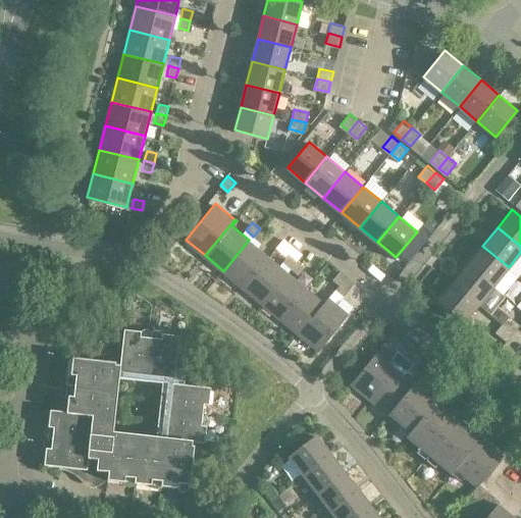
[(260,228),(253,237),(261,243),(267,235),(260,228)]
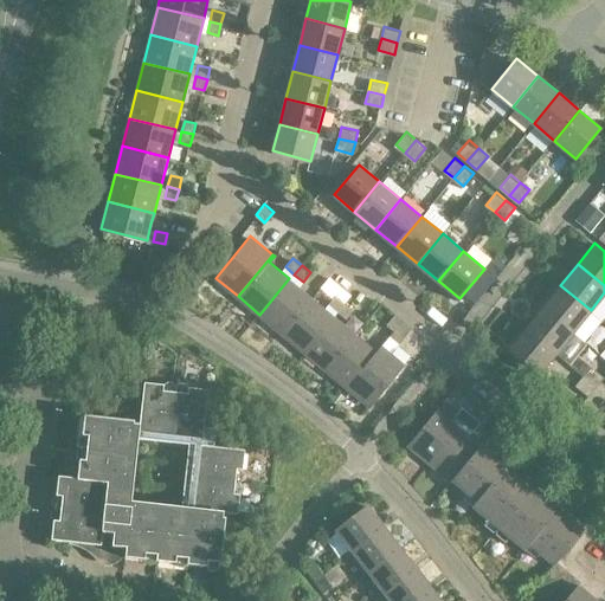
[(289,278),(259,315),(282,333),(311,297),(289,278)]
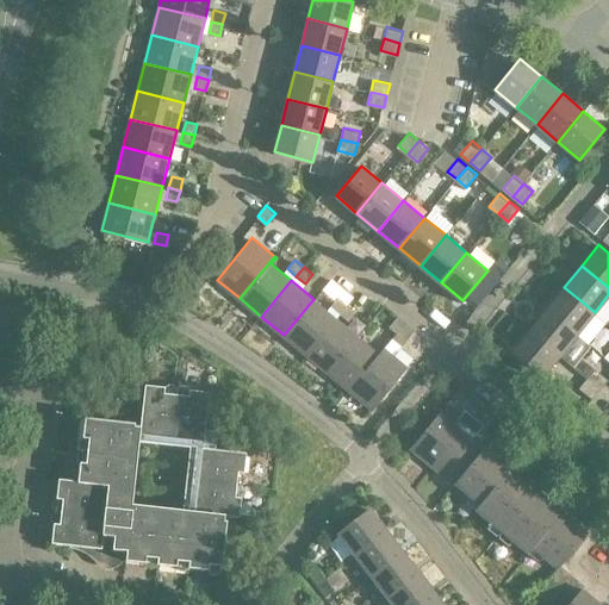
[(546,307),(577,334),(595,312),(564,287),(546,307)]
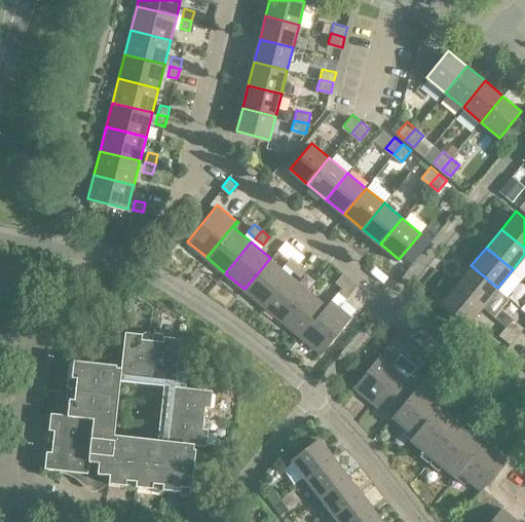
[(294,269),(300,261),(292,255),(286,263),(294,269)]
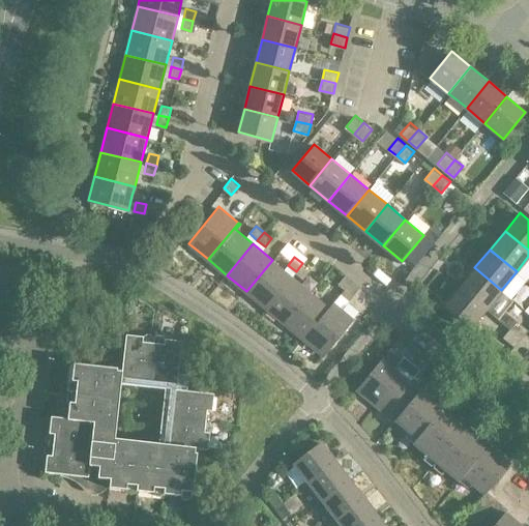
[(246,291),(266,307),(292,275),(272,260),(246,291)]
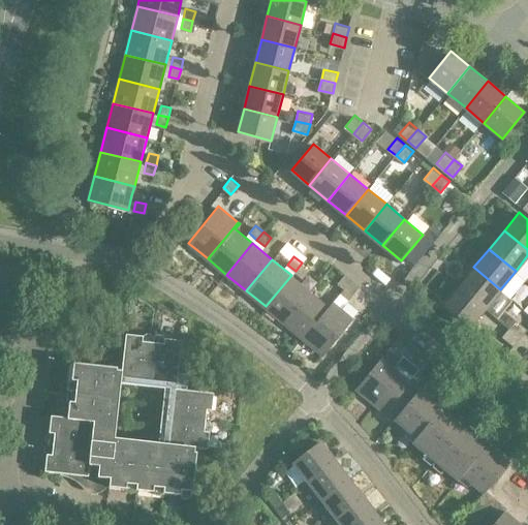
[(302,263),(296,271),(303,277),(309,270),(302,263)]
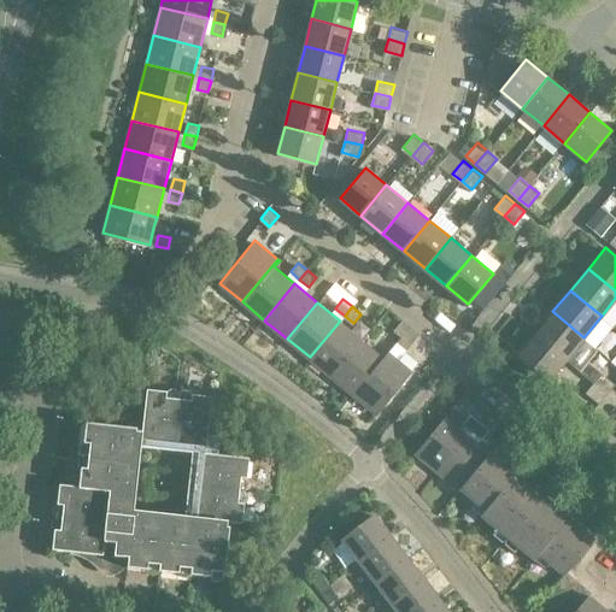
[(535,333),(565,358),(584,337),(552,311),(535,333)]
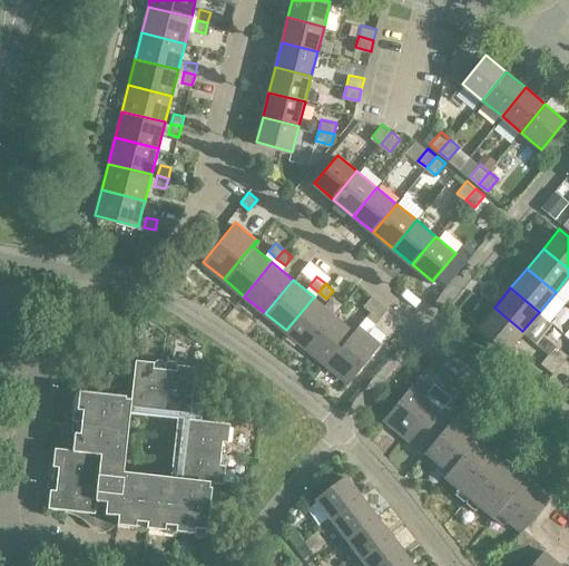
[(372,311),(380,301),(372,294),(364,304),(372,311)]
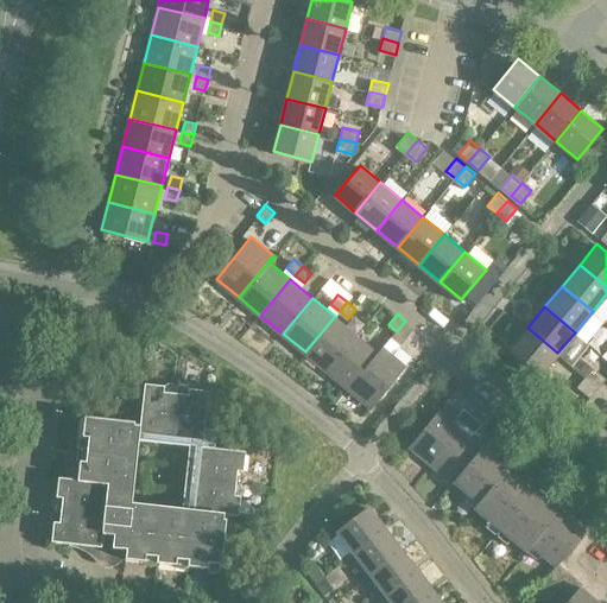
[(335,316),(305,351),(327,370),(356,335),(335,316)]
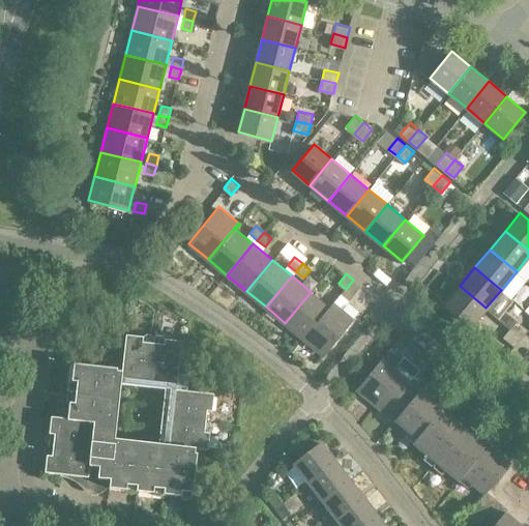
[(360,285),(353,280),(346,289),(341,294),(348,300),(360,285)]
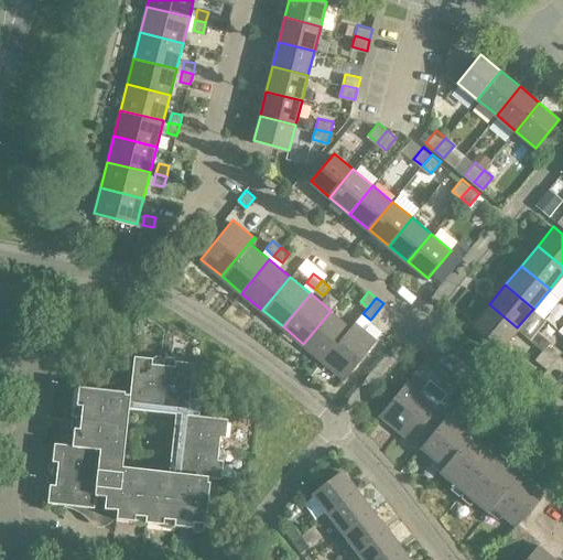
[(517,327),(489,304),(473,324),(501,347),(517,327)]
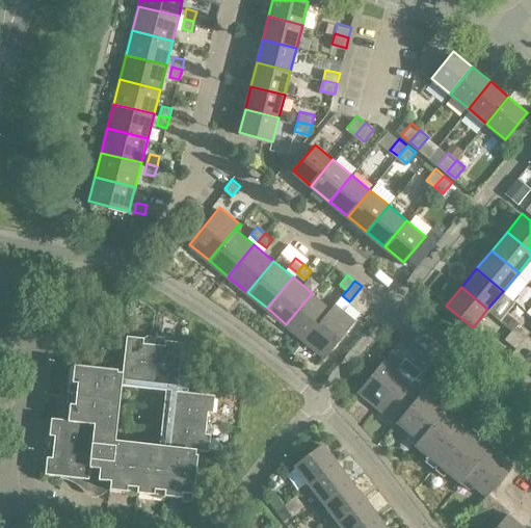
[(286,324),(306,340),(336,304),(335,302),(330,308),(312,293),(286,324)]
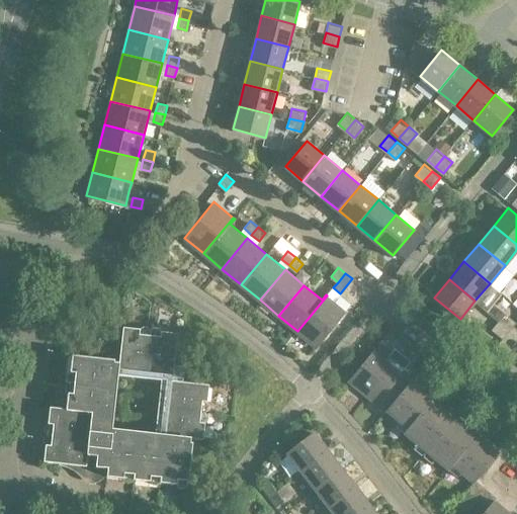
[(327,295),(297,331),(317,347),(346,311),(327,295)]
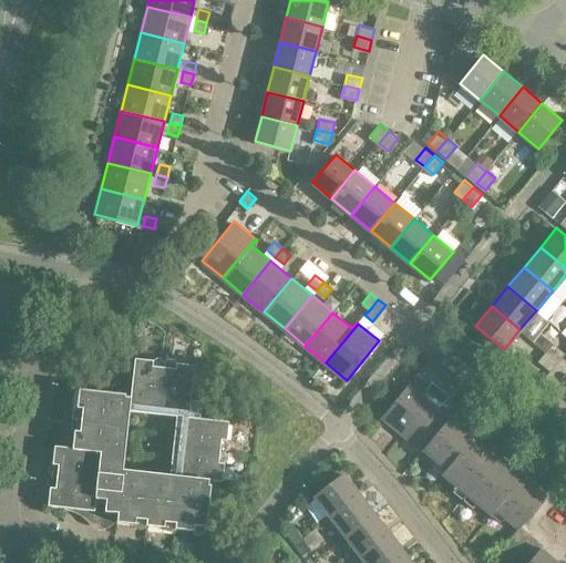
[(534,340),(546,350),(557,360),(565,351),(553,341),(552,343),(541,333),(534,340)]
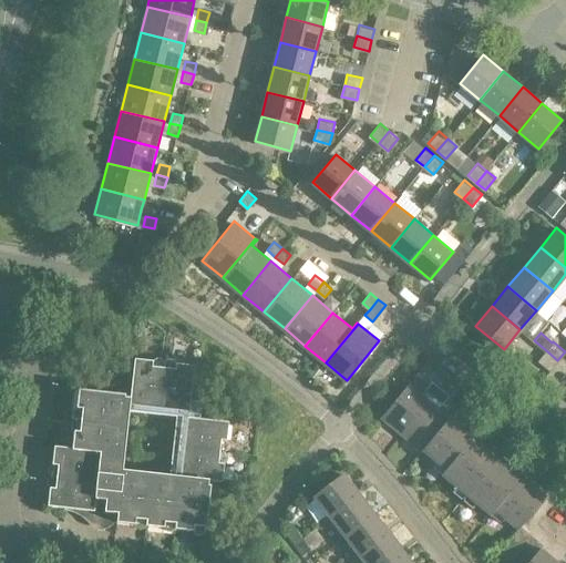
[(557,360),(546,350),(538,359),(551,369),(557,360)]
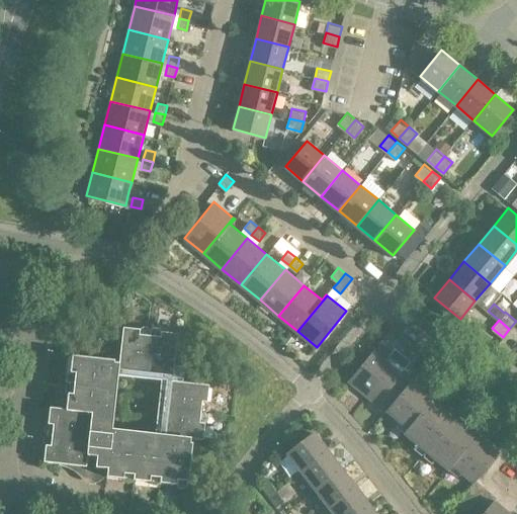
[(71,354),(69,371),(75,372),(73,393),(67,393),(66,408),(50,406),(48,423),(53,424),(51,444),(45,444),(44,460),(107,467),(106,476),(122,478),(123,473),(134,474),(133,479),(150,481),(150,476),(160,477),(160,482),(176,483),(176,479),(186,480),(186,484),(187,485),(191,442),(189,441),(190,436),(202,438),(204,422),(199,421),(202,401),(206,401),(208,383),(172,379),(177,332),(161,330),(160,336),(140,334),(140,328),(122,326),(118,361),(113,361),(113,359),(71,354)]
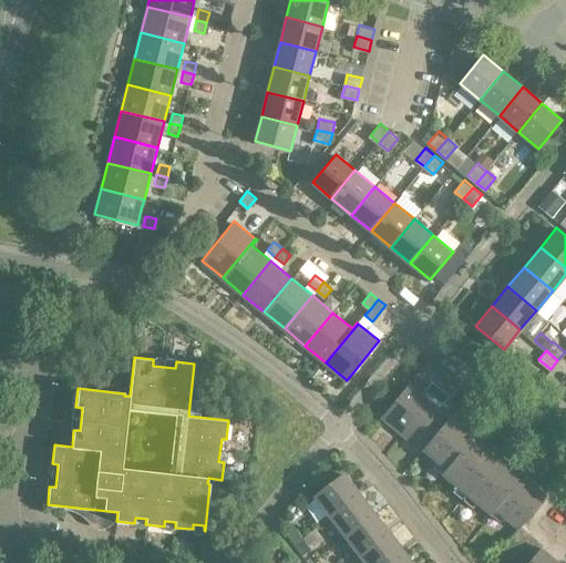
[(439,369),(432,378),(449,391),(456,382),(439,369)]
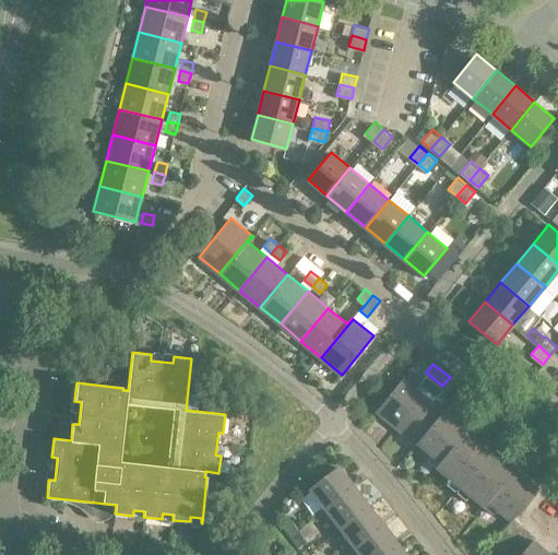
[(442,387),(427,374),(419,382),(436,396),(442,387)]
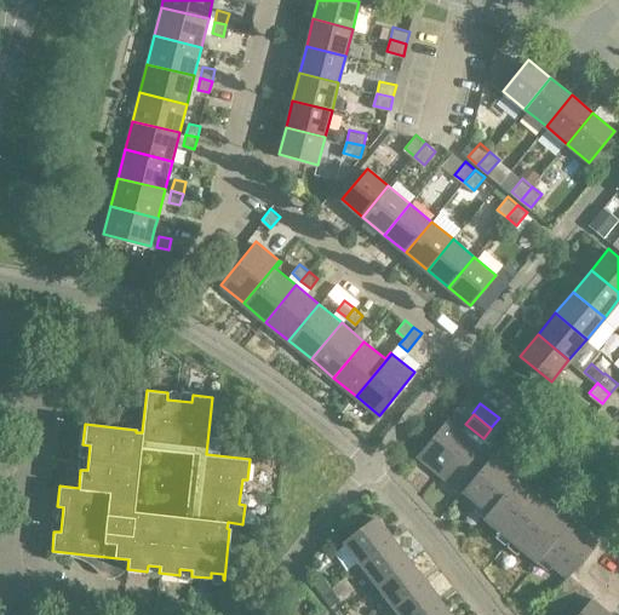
[(470,436),(462,429),(447,417),(417,454),(440,472),(470,436)]
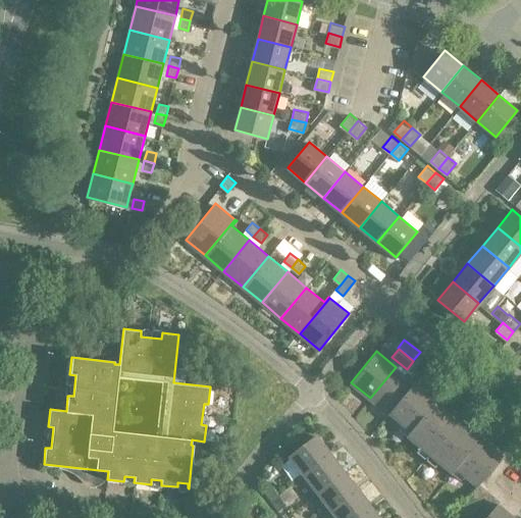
[(414,382),(404,373),(396,367),(370,398),(389,414),(389,413),(415,383),(414,382)]
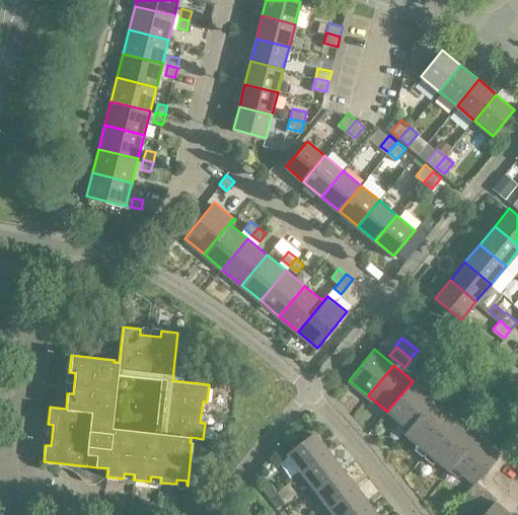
[(413,381),(387,411),(408,428),(404,432),(449,469),(453,465),(473,482),(455,505),(467,514),(512,514),(507,511),(508,510),(507,509),(506,510),(494,500),(497,497),(476,480),(499,452),(487,442),(488,441),(487,440),(486,441),(458,418),(462,413),(457,409),(453,414),(426,391),(426,390),(425,389),(424,390),(413,381)]
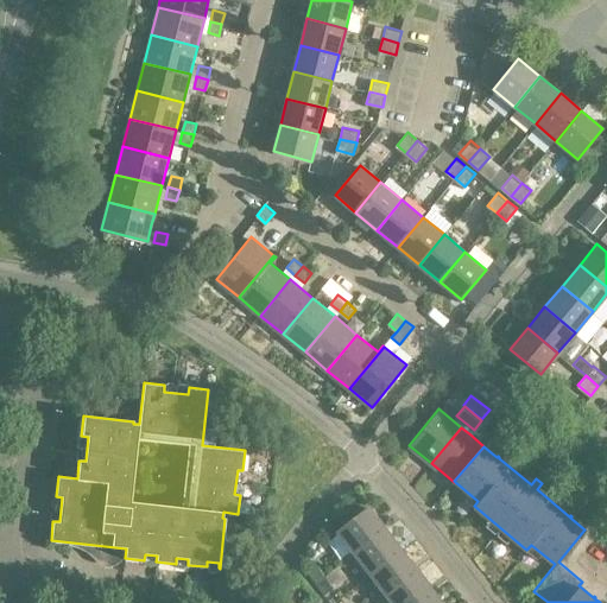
[(353,551),(385,526),(368,505),(336,529),(353,551)]
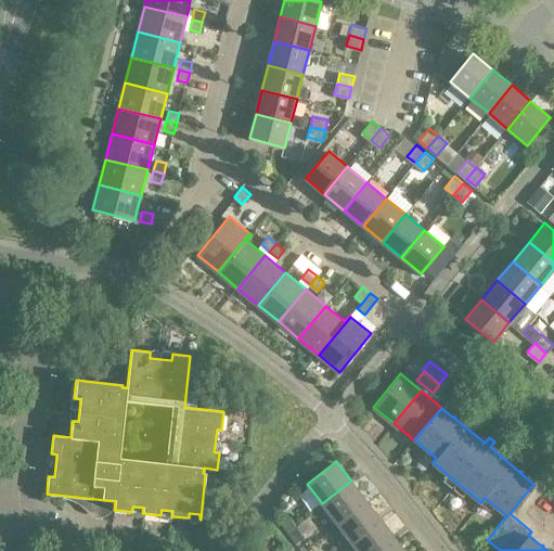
[(366,500),(351,481),(322,503),(337,523),(366,500)]
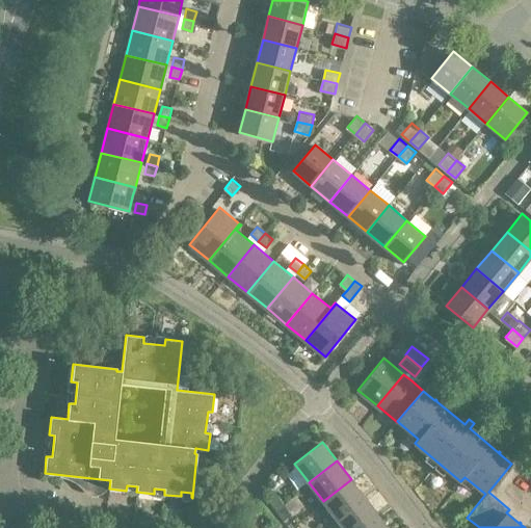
[(338,521),(366,499),(351,479),(323,501),(338,521)]
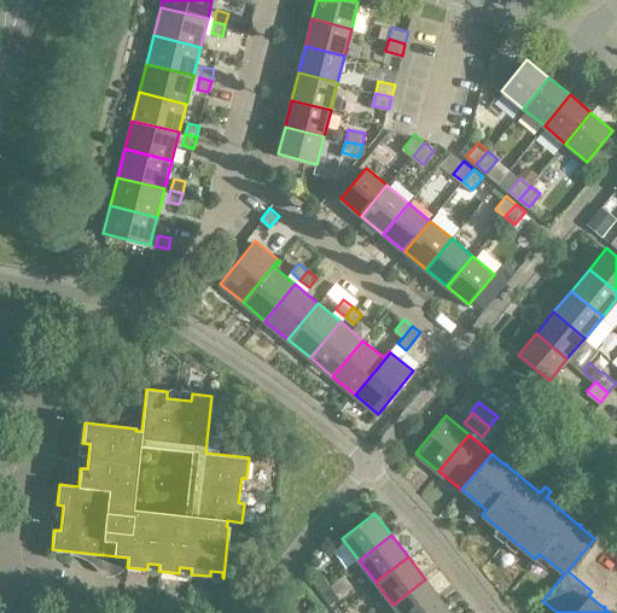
[(312,577),(321,589),(330,583),(320,571),(312,577)]
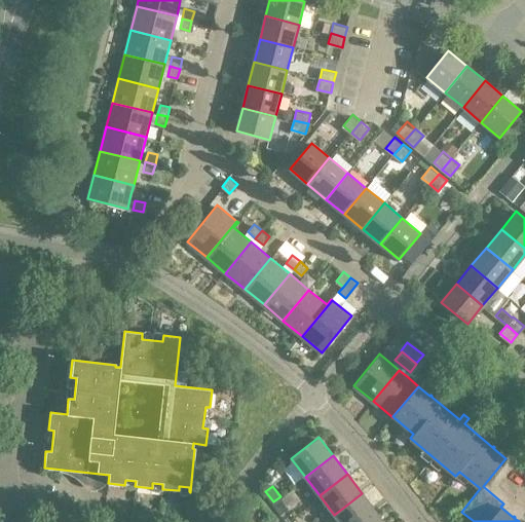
[(363,521),(376,512),(362,493),(334,515),(339,521),(363,521)]
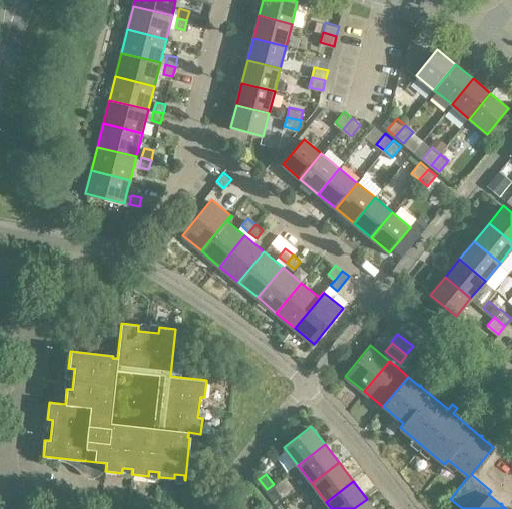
[(267,489),(275,500),(281,495),(274,484),(267,489)]
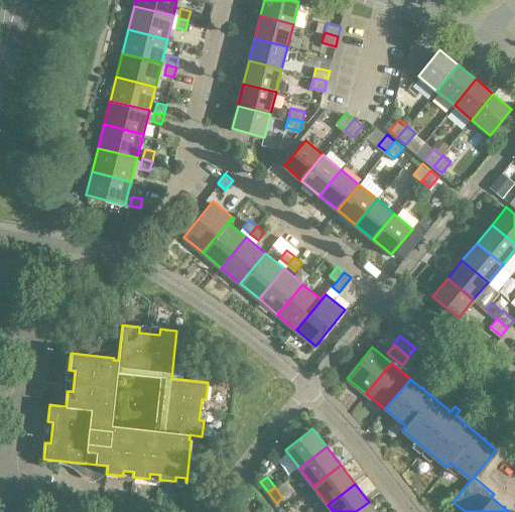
[(376,511),(369,502),(356,511),(376,511)]
